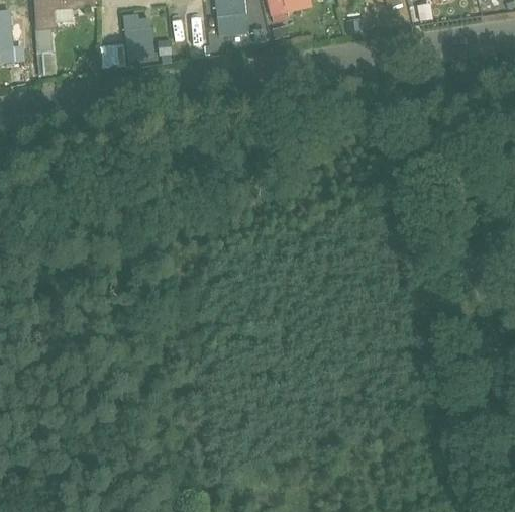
[(31,0),(36,52),(53,50),(50,29),(54,29),(53,22),(73,21),(72,9),(83,8),(82,0),(31,0)]
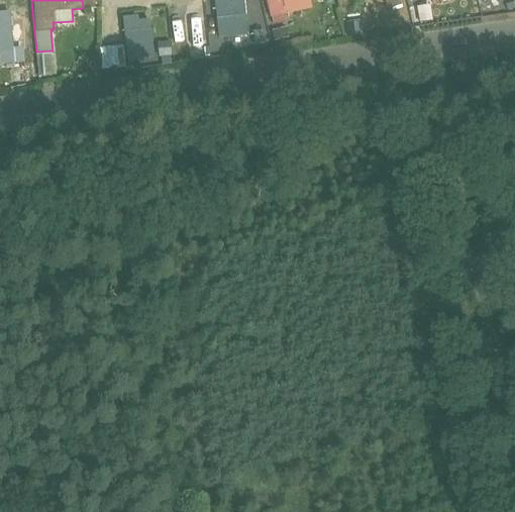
[(230,0),(235,36),(243,35),(238,0),(230,0)]
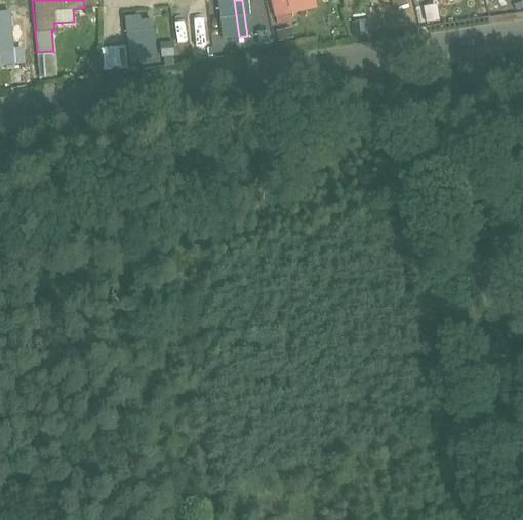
[(268,0),(273,23),(289,20),(287,13),(285,0),(268,0)]
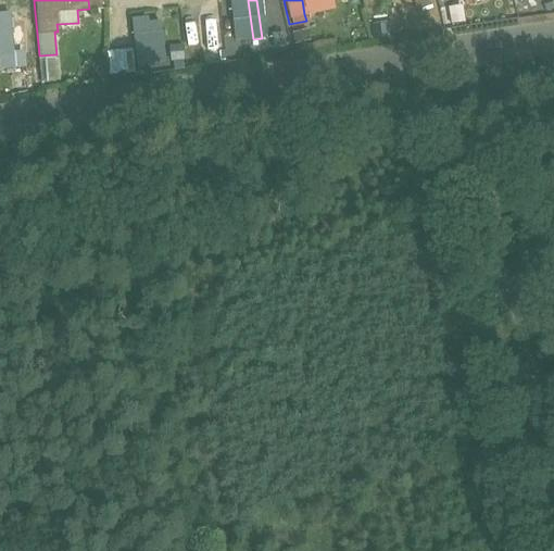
[(302,0),(304,14),(318,12),(316,0),(302,0)]
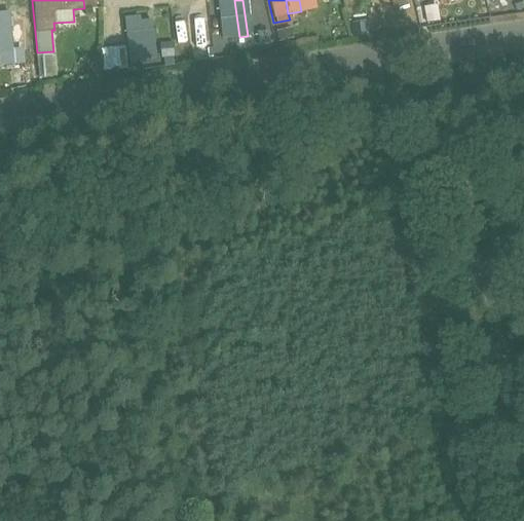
[(437,2),(422,4),(425,20),(440,17),(437,2)]
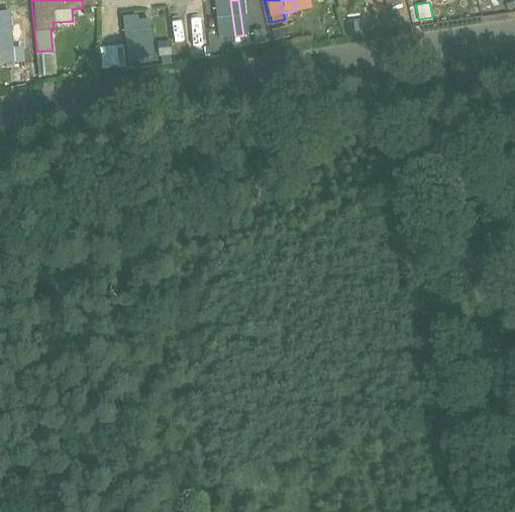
[(24,9),(0,10),(0,49),(27,48),(24,9)]
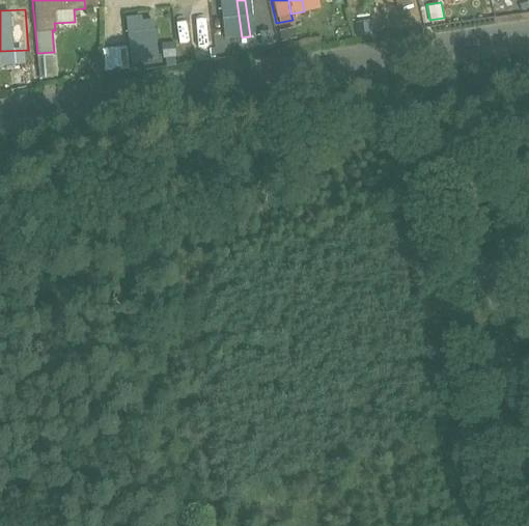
[(142,10),(120,12),(124,44),(104,46),(106,64),(128,61),(128,66),(148,64),(142,10)]
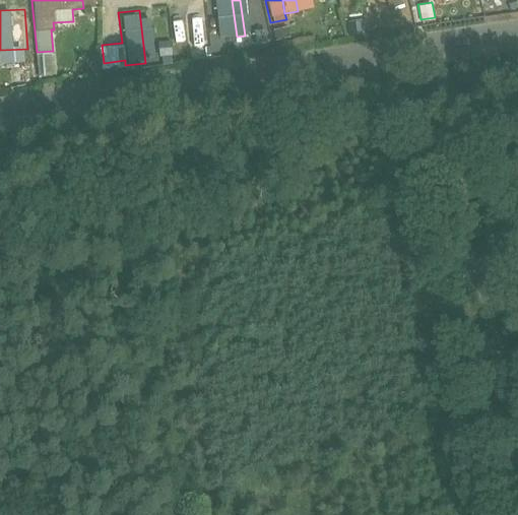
[(261,24),(245,26),(247,40),(263,38),(261,24)]
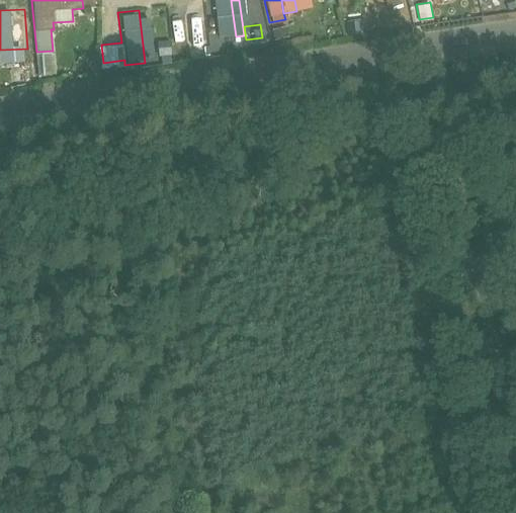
[(284,25),(271,27),(273,39),(286,37),(284,25)]
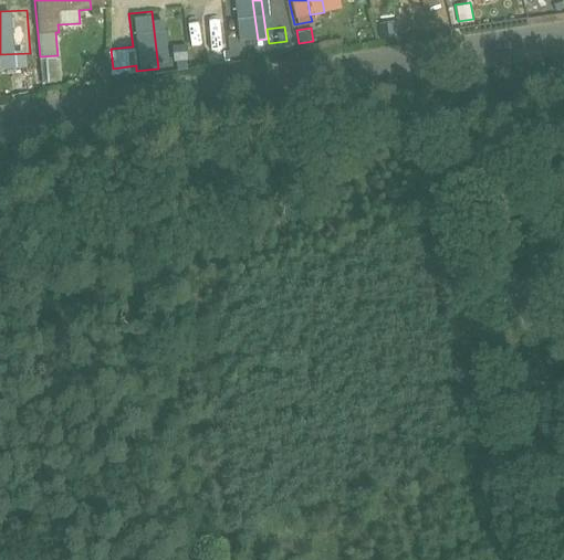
[(188,48),(167,49),(169,64),(189,62),(188,48)]
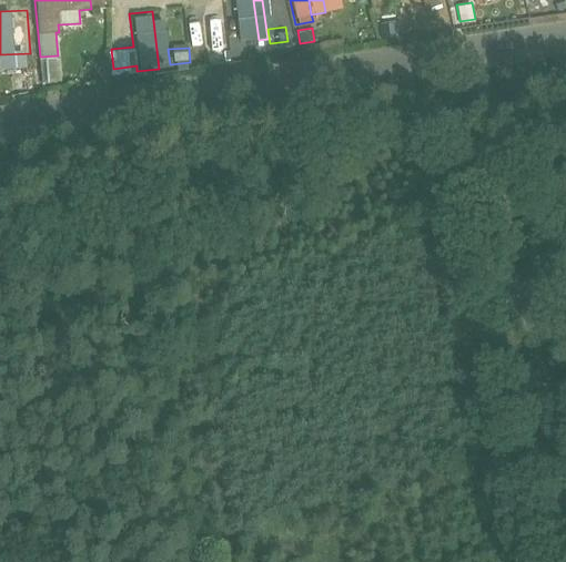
[(14,91),(34,88),(33,77),(42,75),(41,65),(21,68),(22,79),(13,80),(14,91)]
